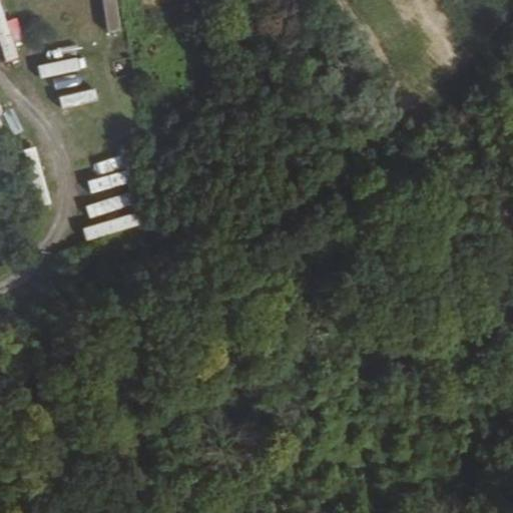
[(12,0),(0,0),(0,54),(1,62),(24,57),(12,0)]
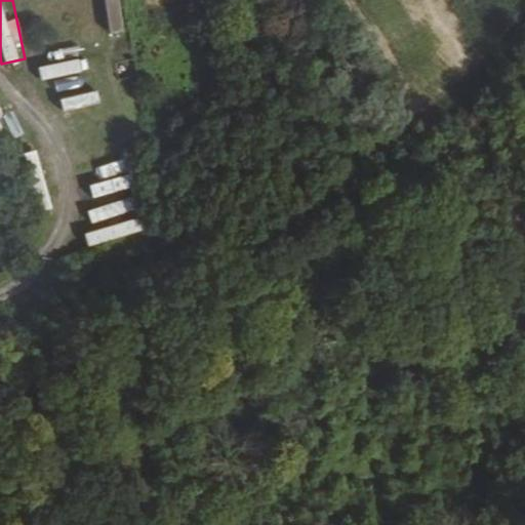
[(105,0),(111,35),(124,33),(119,0),(105,0)]
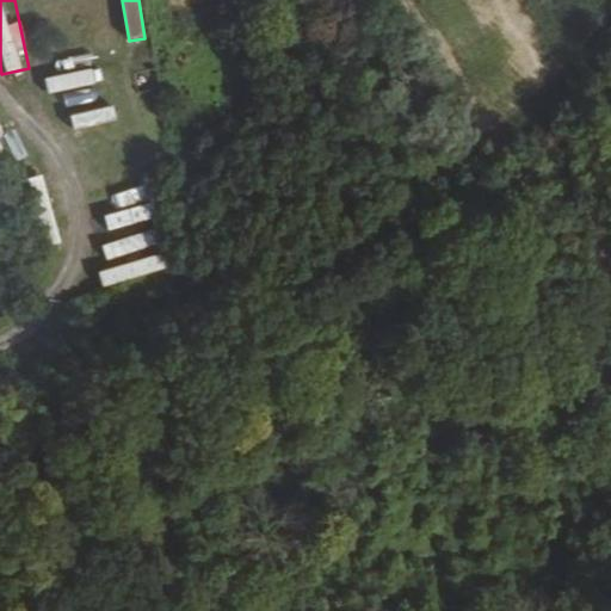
[(106,147),(102,128),(118,125),(115,106),(71,115),(79,153),(106,147)]
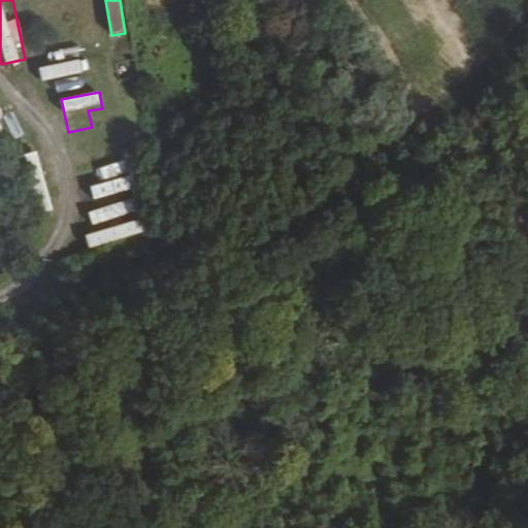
[(18,158),(33,215),(53,209),(37,152),(18,158)]
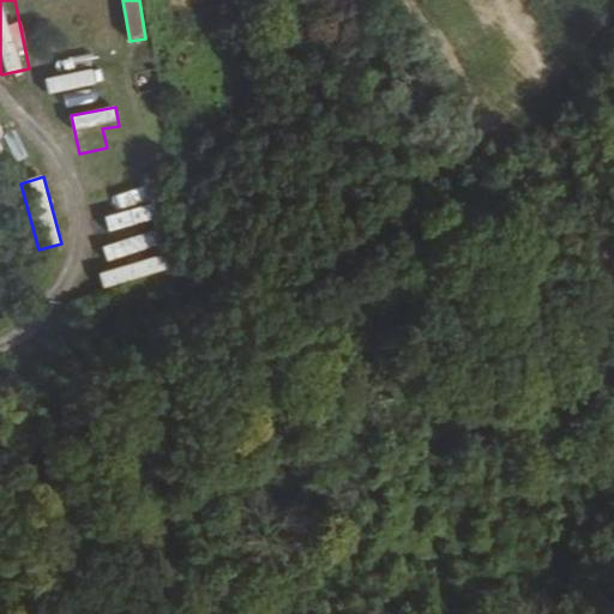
[(96,232),(158,220),(152,187),(114,194),(118,212),(94,217),(96,232)]
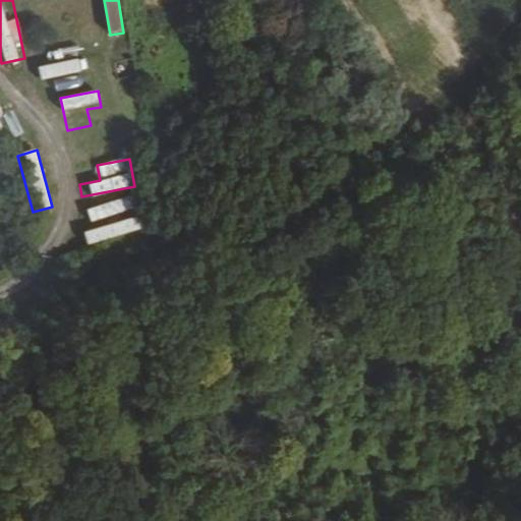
[(84,215),(95,244),(143,228),(133,198),(84,215)]
